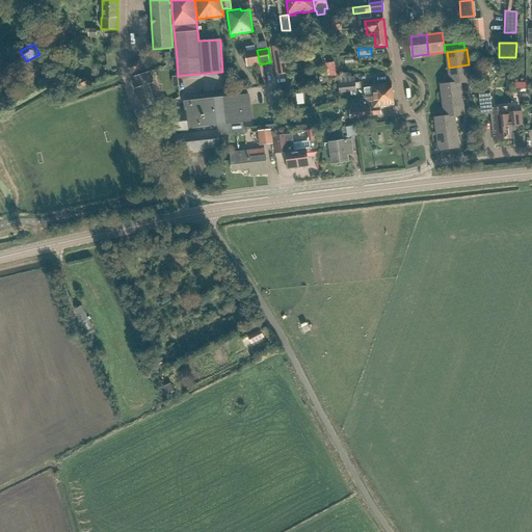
[(260,64),(257,50),(245,52),(247,67),(260,64)]
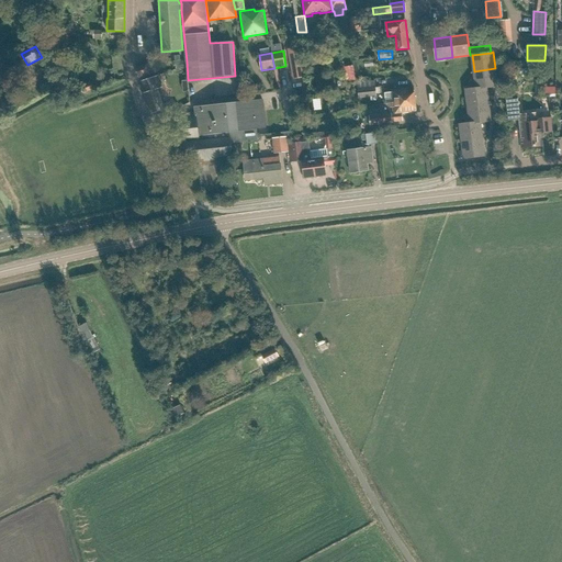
[(300,55),(289,56),(291,72),(303,70),(300,55)]
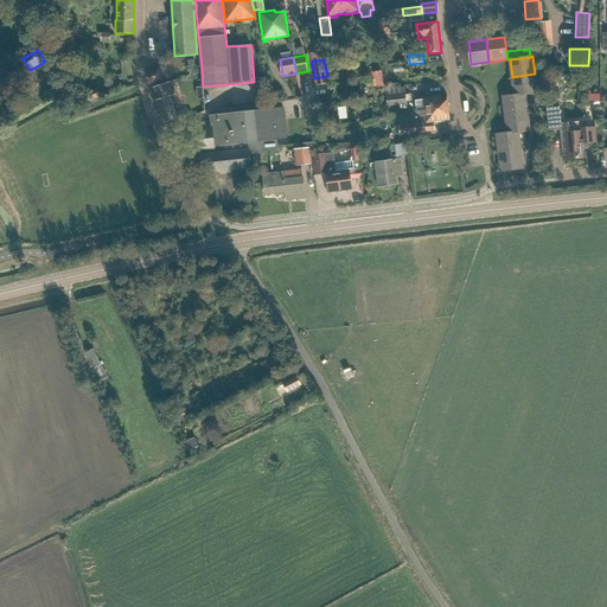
[(164,68),(147,72),(149,83),(167,78),(164,68)]
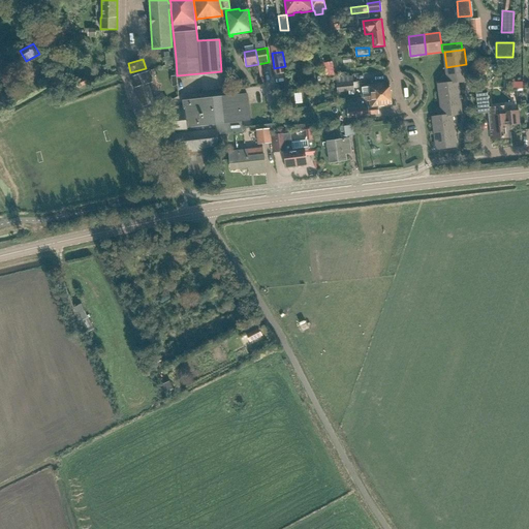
[(335,75),(333,62),(323,63),(325,78),(335,75)]
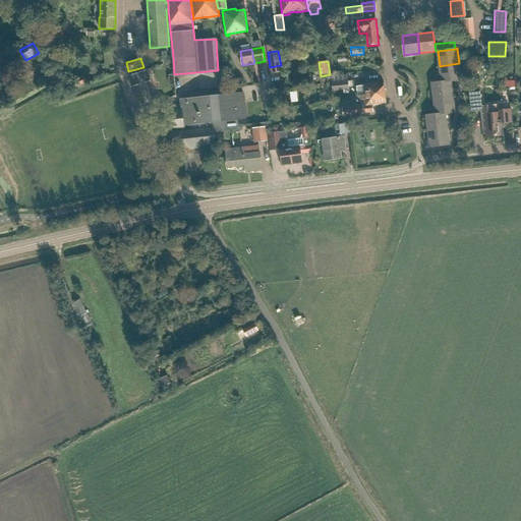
[(451,80),(451,81),(461,79),(459,63),(440,66),(442,81),(451,80)]
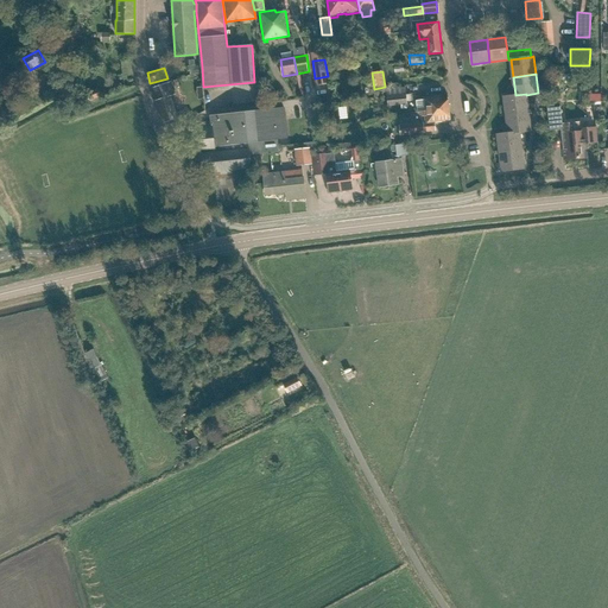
[(546,87),(559,86),(558,75),(545,77),(546,87)]
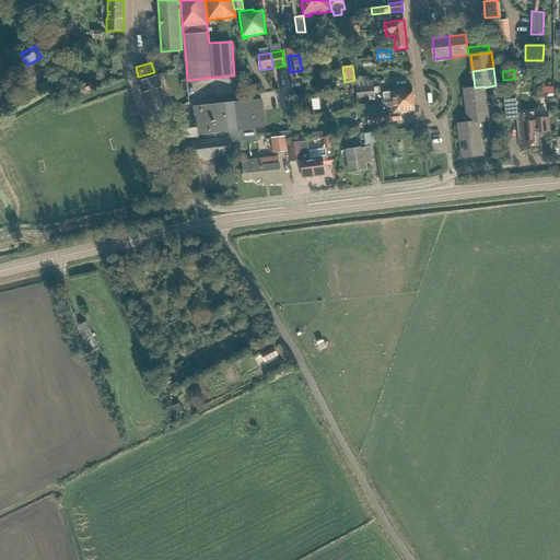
[(90,81),(73,88),(77,96),(93,90),(90,81)]
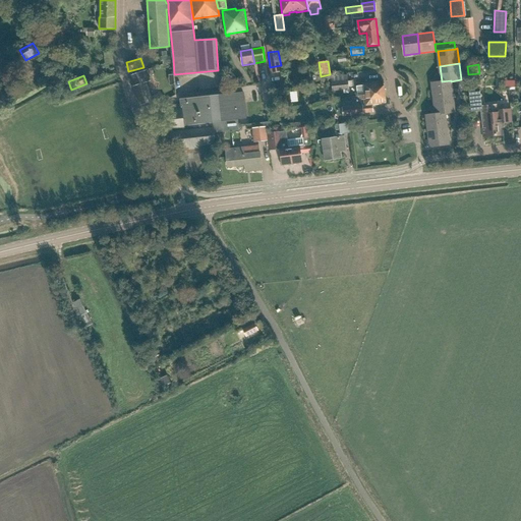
[(348,80),(332,82),(333,91),(349,89),(348,80)]
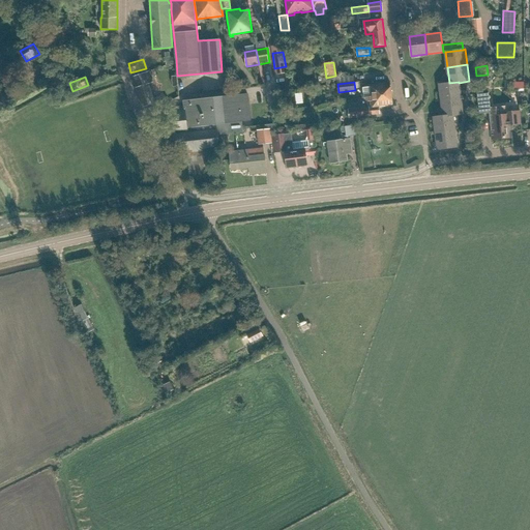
[(461,98),(459,83),(459,82),(449,83),(439,84),(441,100),(461,98)]
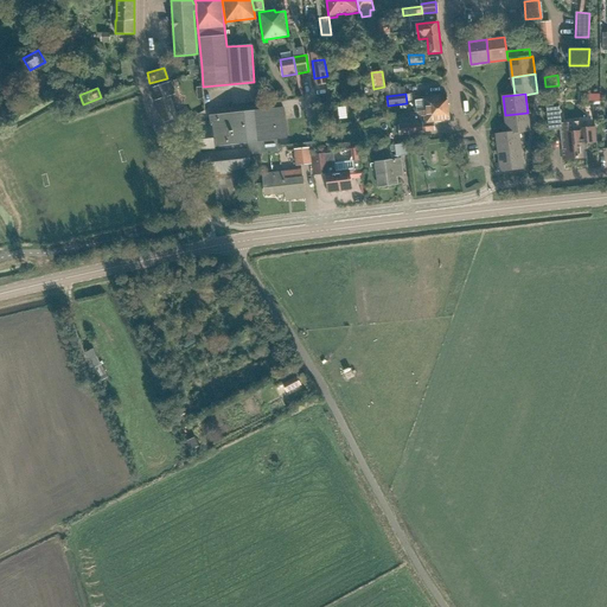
[(417,112),(419,112),(448,108),(447,95),(422,97),(423,100),(416,101),(417,112)]
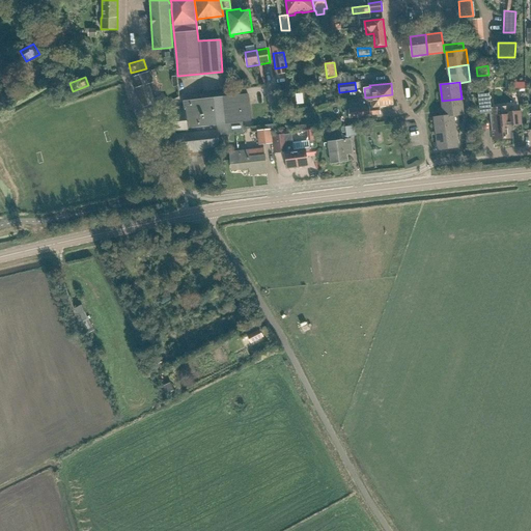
[(492,130),(493,140),(510,138),(509,130),(512,126),(522,124),(521,111),(507,113),(506,107),(491,108),(490,92),(478,93),(480,113),(491,112),(493,130),(492,130)]
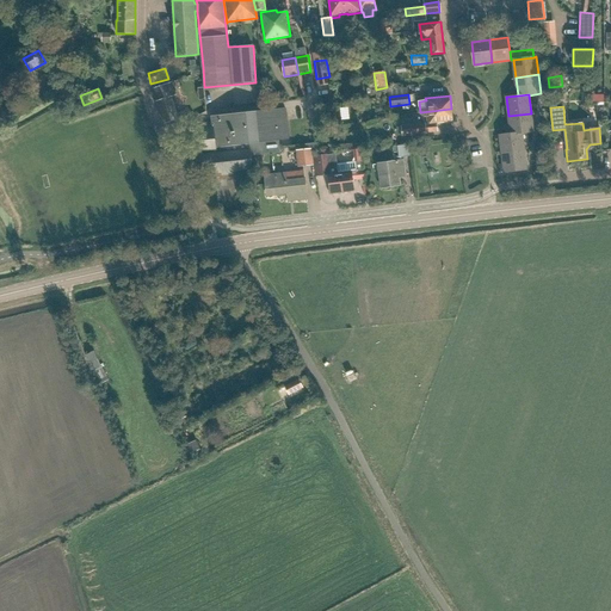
[(340,107),(322,110),(323,122),(341,121),(340,107)]
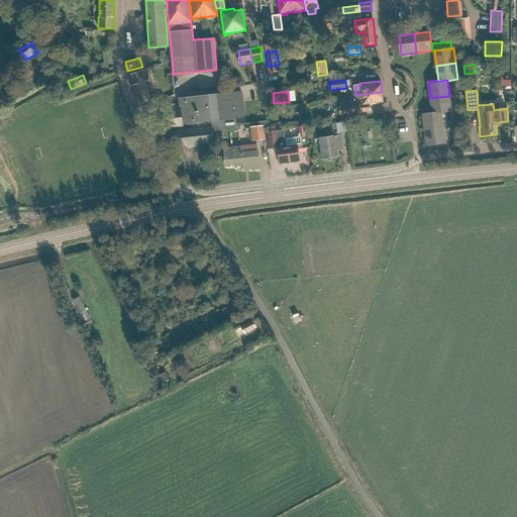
[(180,105),(166,106),(168,127),(173,126),(173,131),(171,131),(173,147),(188,145),(189,147),(198,146),(198,144),(214,142),(212,131),(237,129),(236,118),(244,117),(242,92),(180,98),(180,105)]
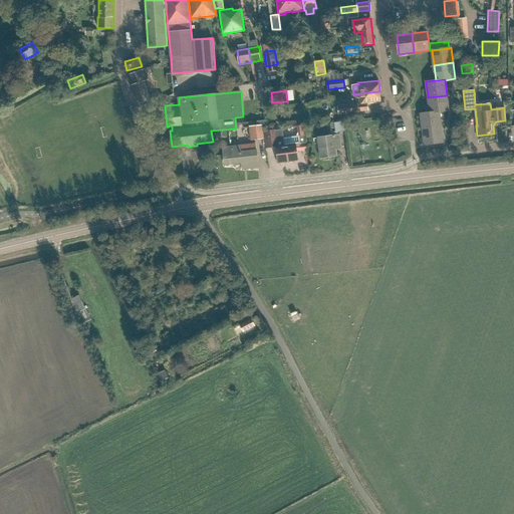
[(358,104),(338,106),(339,114),(359,112),(359,111),(368,110),(367,103),(374,103),(374,104),(381,103),(379,91),(354,94),(354,97),(355,97),(355,98),(359,97),(360,104),(358,105),(358,104)]
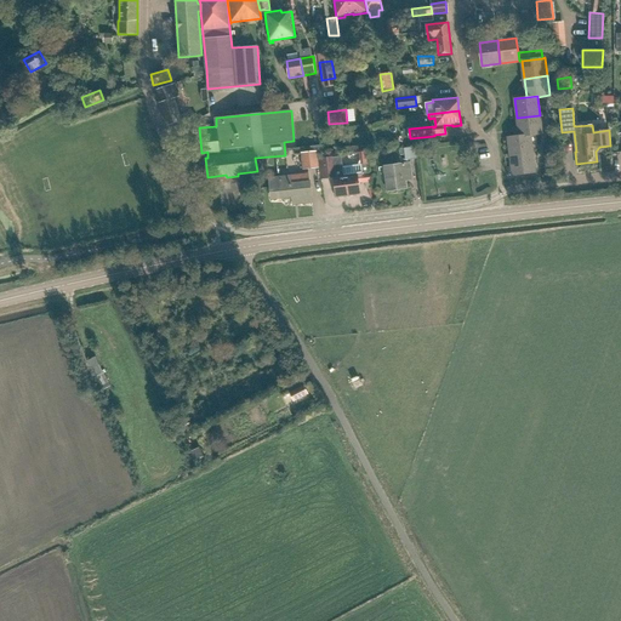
[(519,136),(531,135),(542,134),(540,115),(517,118),(519,136)]
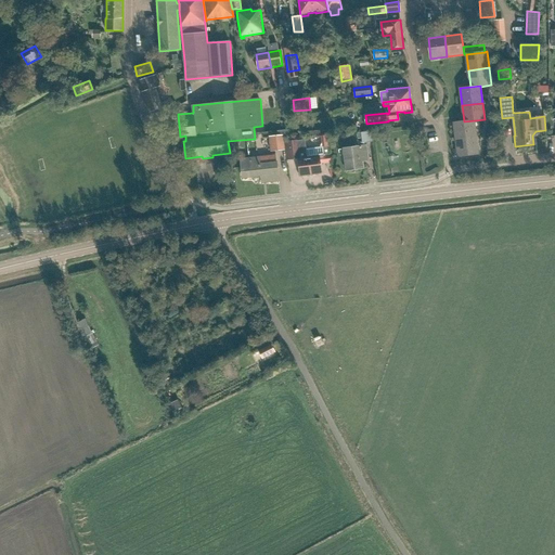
[(475,120),(464,121),(454,123),(456,140),(477,138),(475,120)]
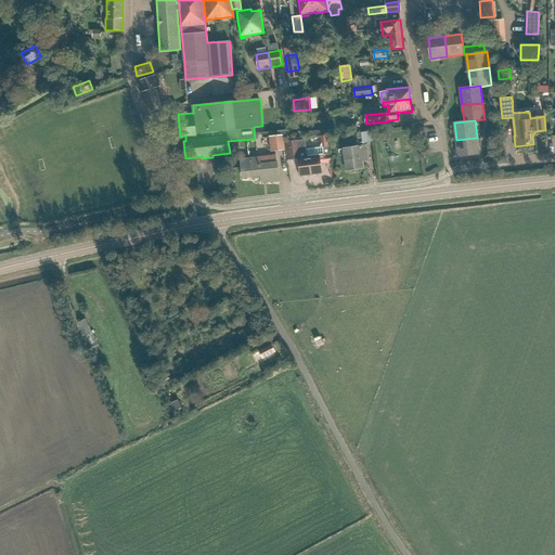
[(278,136),(270,137),(271,151),(284,150),(283,139),(289,138),(288,129),(278,131),(278,136)]
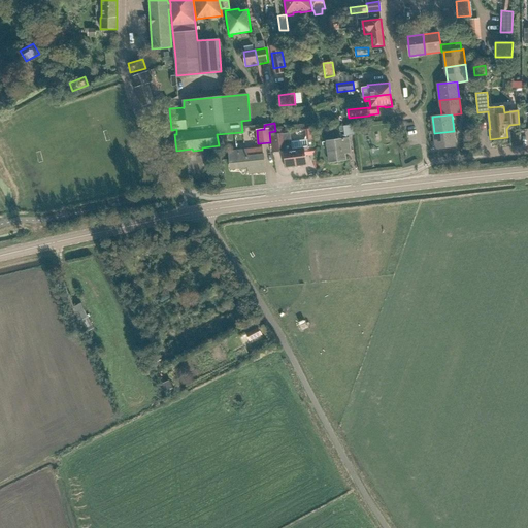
[(343,139),(327,141),(330,163),(347,161),(345,151),(351,150),(350,138),(348,138),(347,135),(356,134),(355,124),(338,126),(339,132),(343,131),(344,134),(342,135),(343,139)]
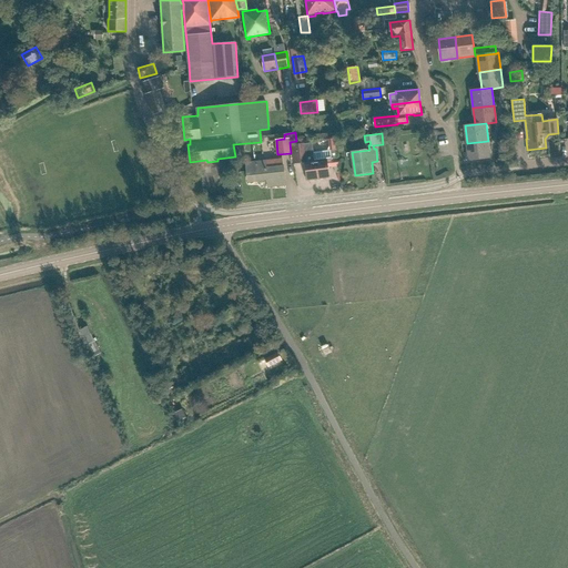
[(488,141),(467,143),(469,161),(490,158),(488,141)]
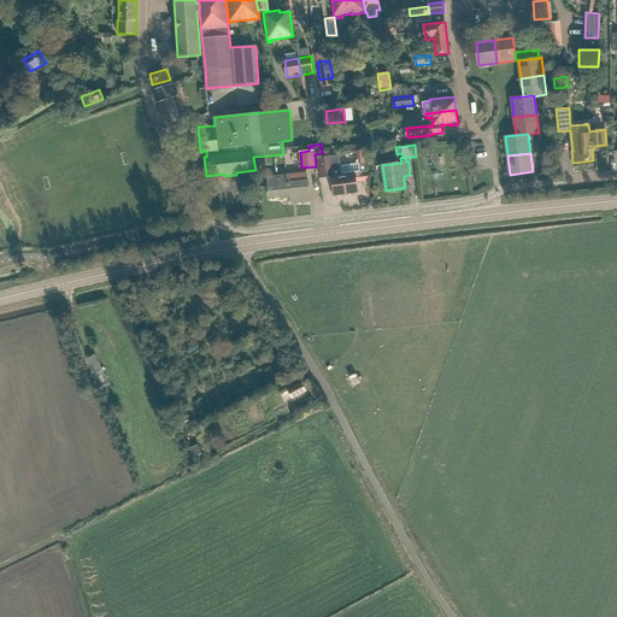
[(340,156),(317,158),(319,176),(333,175),(335,195),(344,195),(344,193),(358,192),(357,182),(368,181),(366,163),(359,164),(341,166),(340,156)]
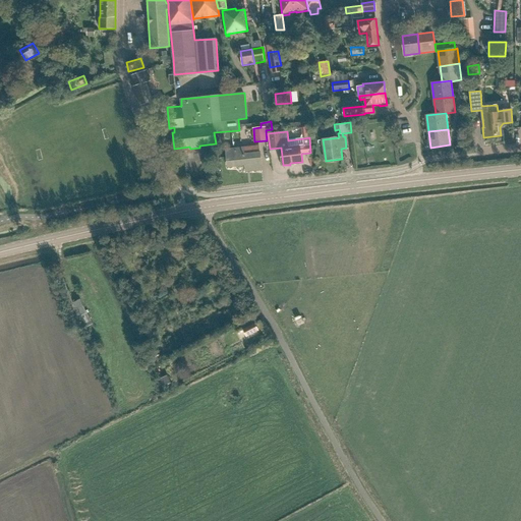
[(243,148),(227,150),(229,167),(249,164),(250,171),(262,170),(261,153),(244,154),(243,148)]
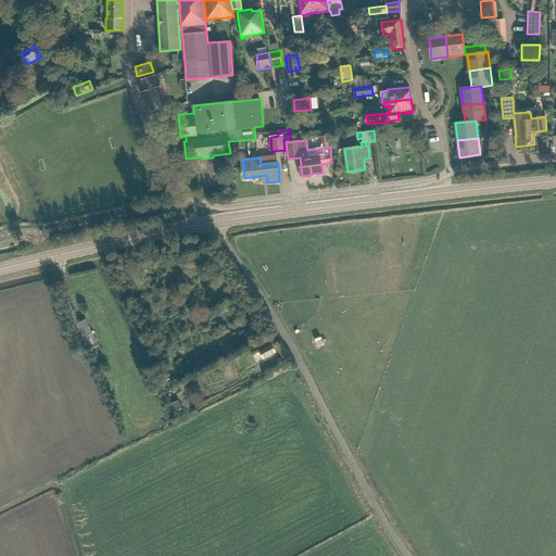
[(270,345),(258,352),(263,358),(274,352),(270,345)]
